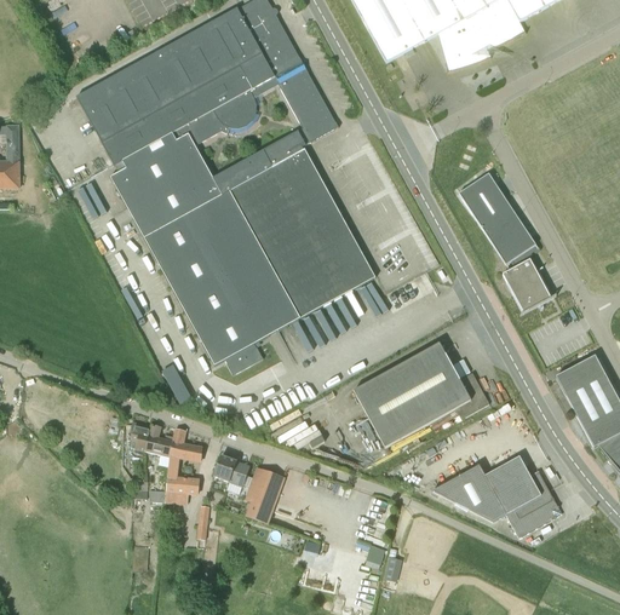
[(237,6),(76,95),(87,114),(99,137),(103,142),(114,162),(122,157),(126,165),(127,167),(254,95),(277,81),(306,67),(269,0),(247,0),(237,6)]
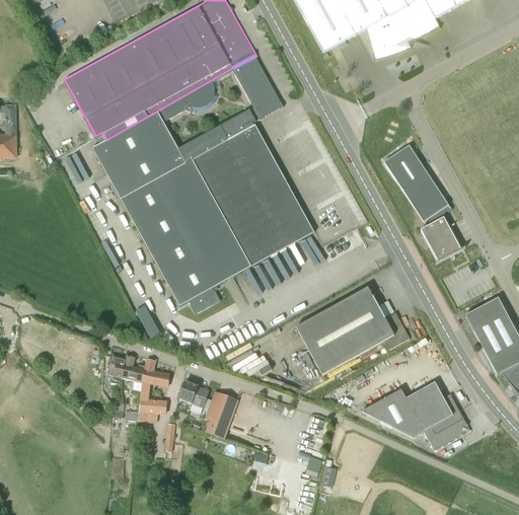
[(295,0),(323,50),(367,26),(376,57),(374,58),(374,59),(386,55),(399,51),(412,46),(411,45),(409,46),(406,41),(422,34),(436,27),(429,16),(433,14),(435,16),(464,0),(295,0)]
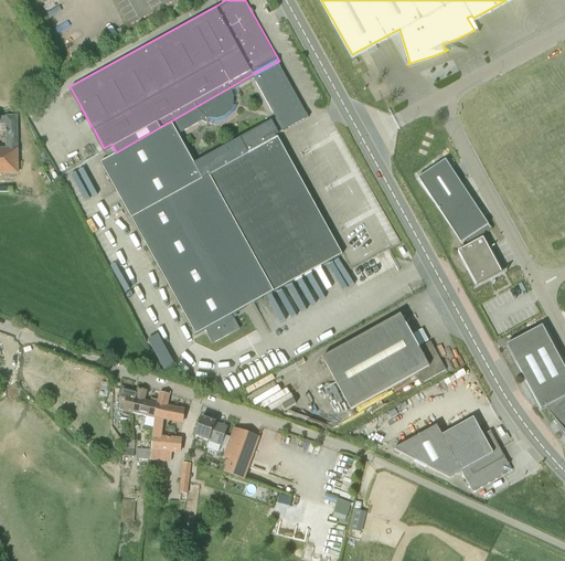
[(115,150),(100,159),(102,161),(195,331),(205,326),(208,329),(206,329),(212,339),(240,324),(234,314),(237,311),(236,309),(342,251),(277,134),(277,135),(275,133),(308,114),(280,62),(279,61),(253,74),(276,115),(194,160),(177,130),(201,117),(208,120),(209,114),(216,115),(223,113),(230,107),(233,101),(234,94),(232,86),(116,152),(115,150)]
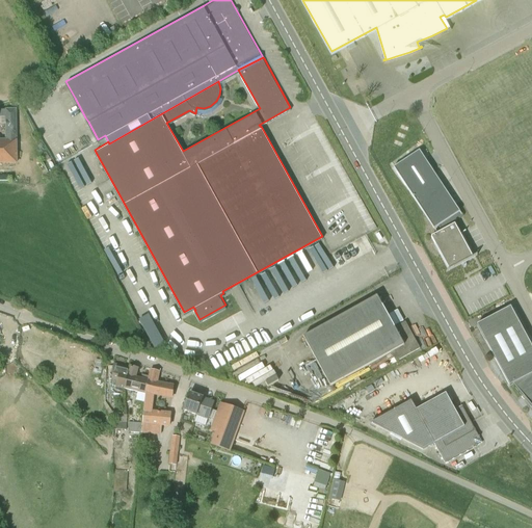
[(0,159),(16,159),(15,106),(0,106),(0,120),(5,120),(5,136),(0,136),(0,159)]
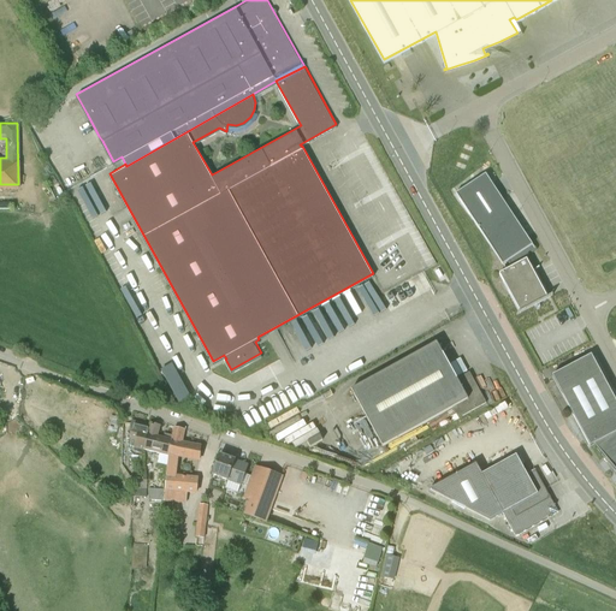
[(516,310),(548,294),(539,279),(532,267),(537,264),(525,245),(532,241),(485,170),(455,189),(505,266),(499,270),(520,308),(516,309),(516,310)]
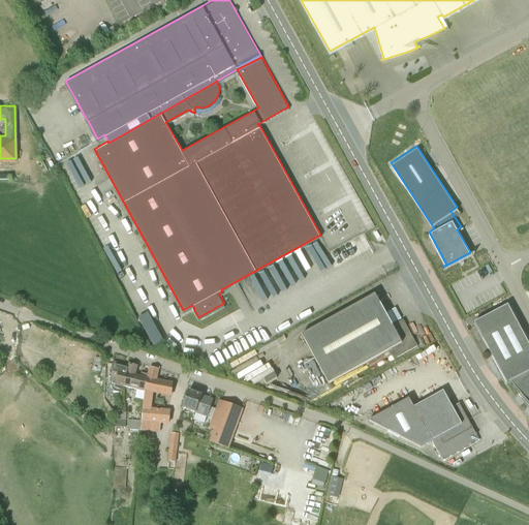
[(392,322),(374,290),(301,332),(328,380),(392,345),(397,353),(417,342),(403,316),(392,322)]
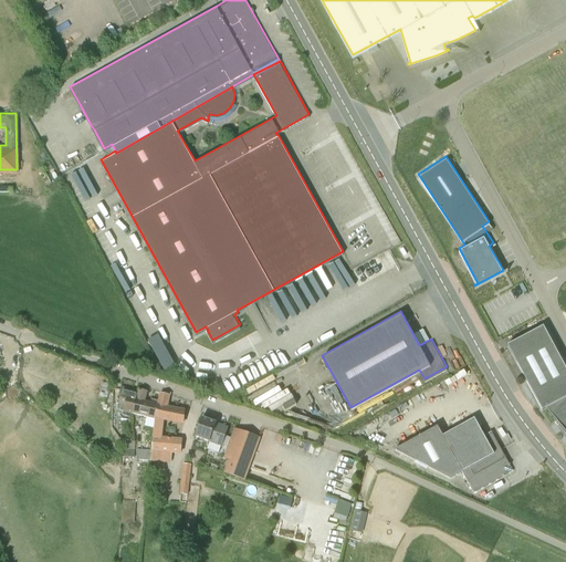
[(565,366),(543,322),(507,342),(542,407),(545,405),(565,430),(565,366)]
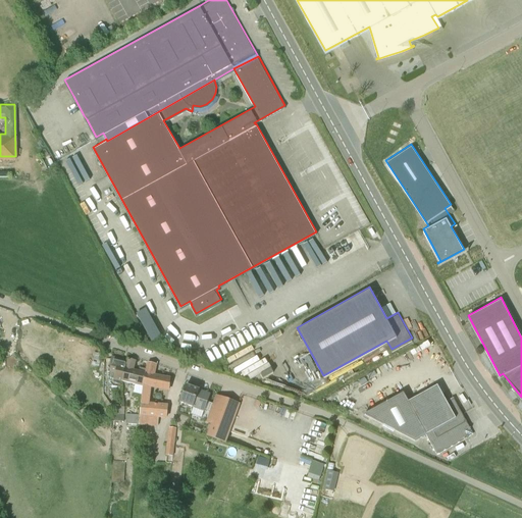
[(139,312),(151,344),(161,340),(149,308),(139,312)]
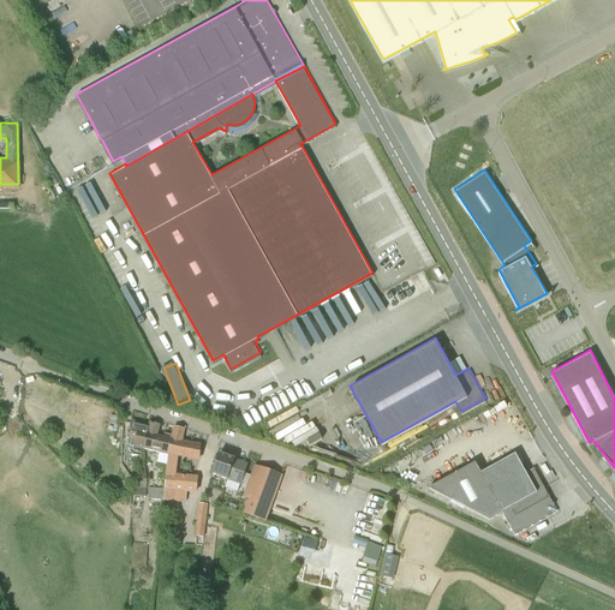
[(135,442),(143,444),(150,422),(132,417),(131,441),(135,441),(135,442)]
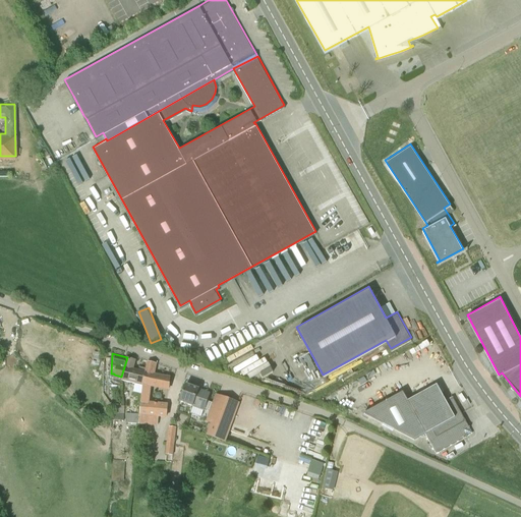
[(128,354),(127,357),(121,377),(142,382),(147,364),(139,363),(139,367),(132,366),(135,356),(128,354)]
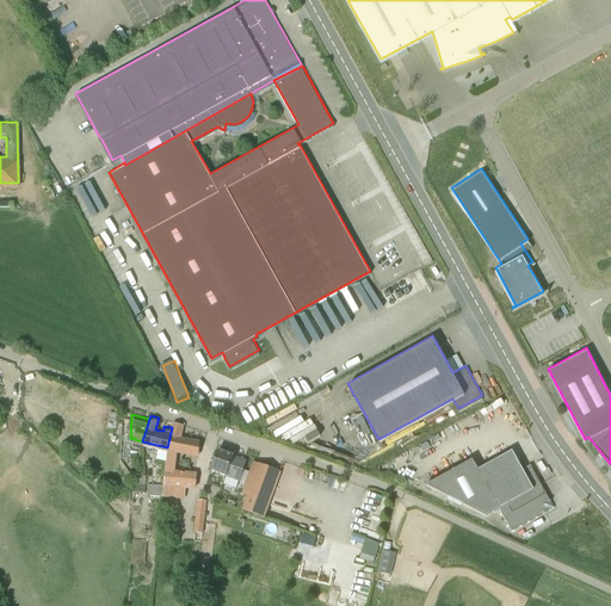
[(165,468),(164,481),(162,493),(185,495),(186,483),(195,484),(196,470),(174,468),(177,449),(177,447),(196,451),(197,439),(179,436),(183,421),(174,419),(172,427),(167,447),(166,456),(165,468)]
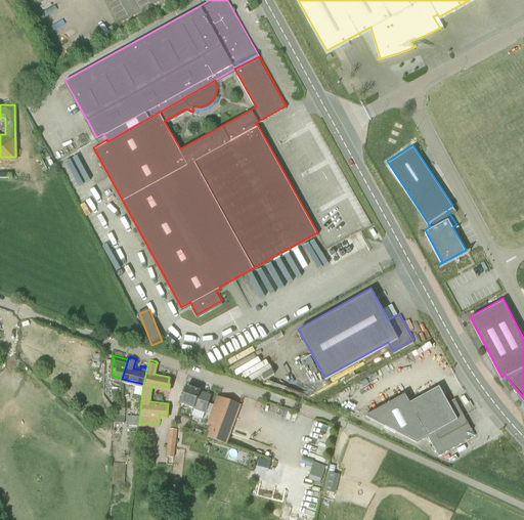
[(180,400),(194,405),(192,412),(203,416),(205,408),(211,391),(186,383),(180,400)]
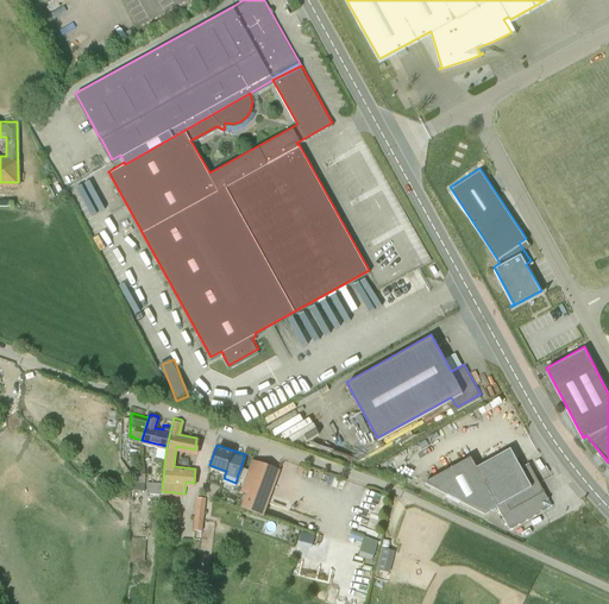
[(520,464),(510,446),(468,470),(489,508),(497,503),(509,526),(550,504),(551,499),(528,460),(520,464)]
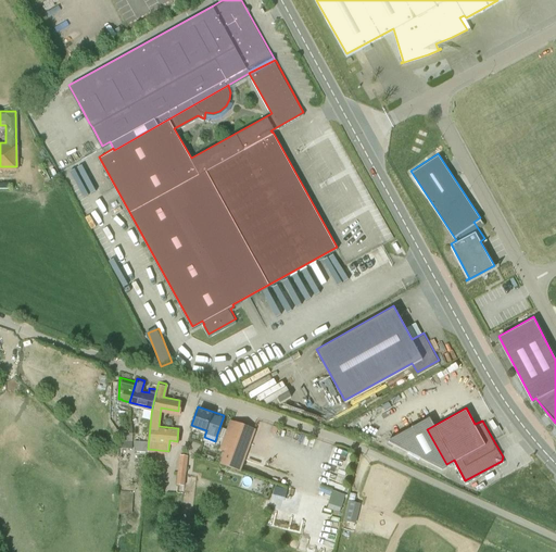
[(222,446),(227,447),(222,461),(239,466),(254,426),(231,418),(222,446)]
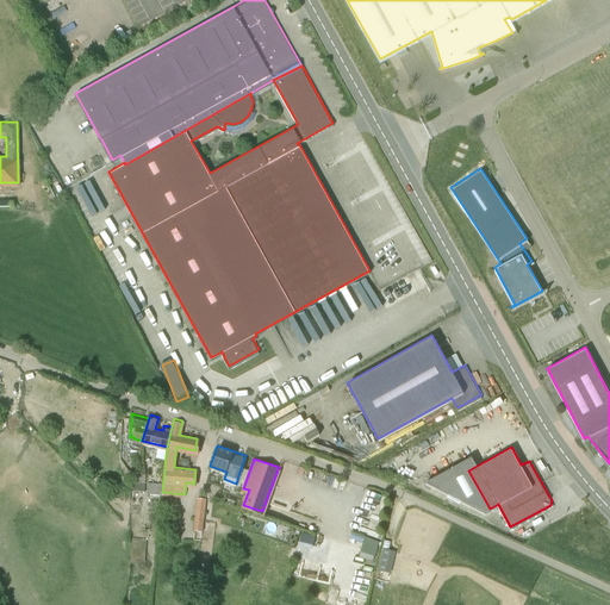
[(163,480),(148,479),(147,491),(162,492),(163,480)]
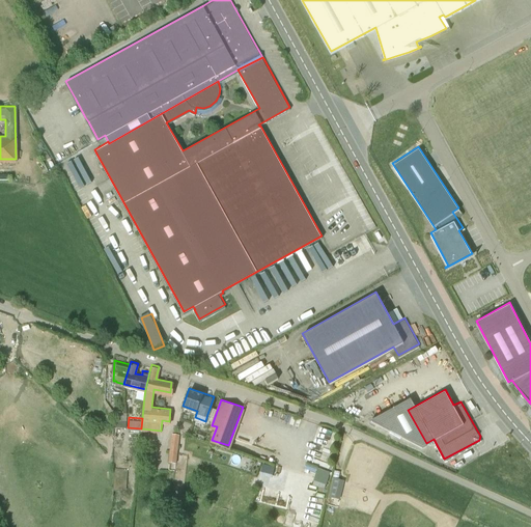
[(179,432),(172,431),(168,460),(176,461),(179,432)]
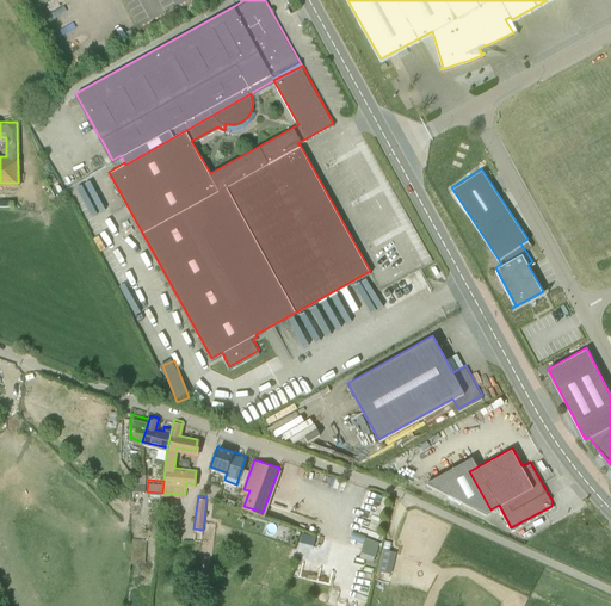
[(365,543),(360,557),(376,562),(384,535),(369,530),(369,532),(355,529),(352,539),(365,543)]
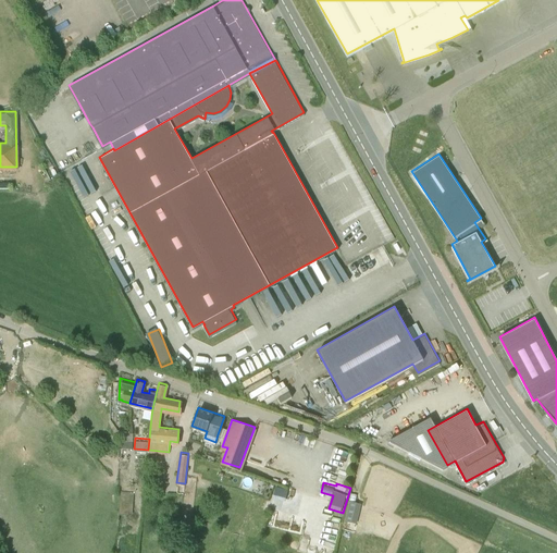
[(121,489),(119,512),(130,513),(133,511),(135,489),(121,489)]
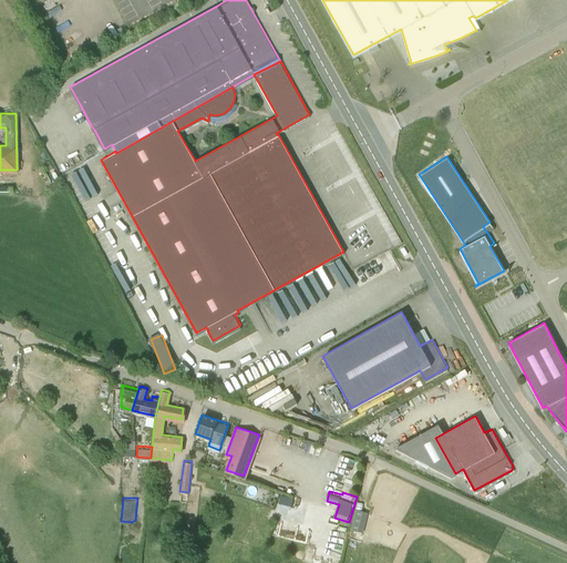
[(366,534),(369,511),(356,510),(352,532),(366,534)]
